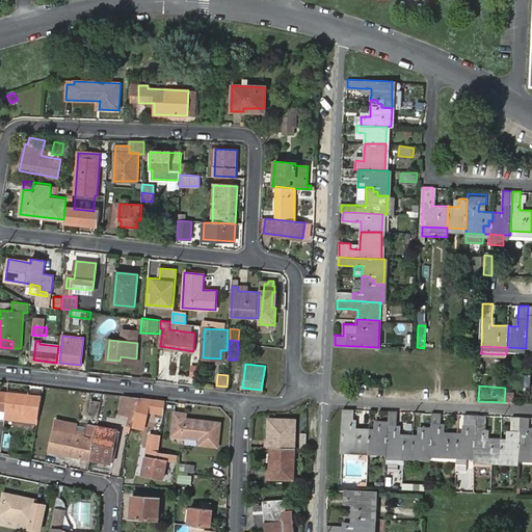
[(38,419),(42,396),(0,391),(0,417),(3,418),(5,410),(26,414),(26,417),(38,419)]
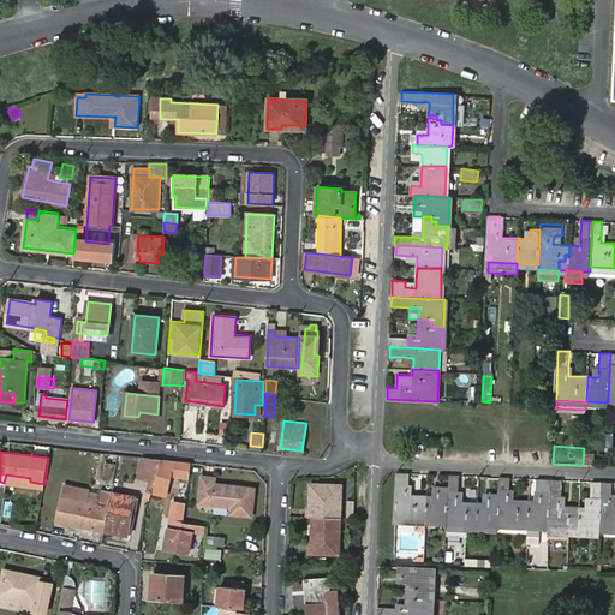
[(162,460),(143,458),(137,477),(150,481),(148,490),(153,491),(155,482),(157,472),(162,460)]
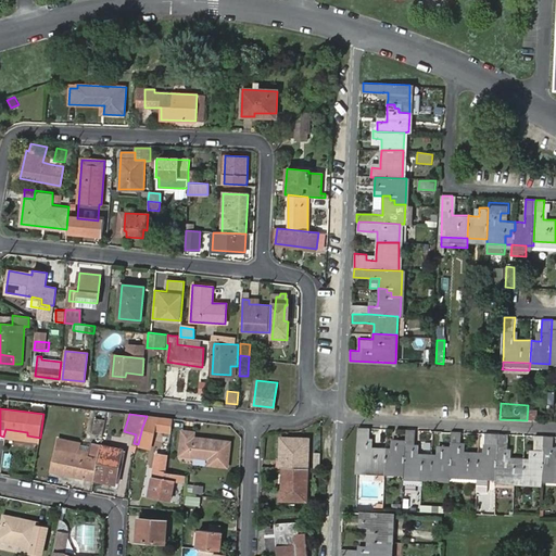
[(173,419),(147,416),(142,427),(155,430),(163,432),(162,437),(171,438),(173,419)]
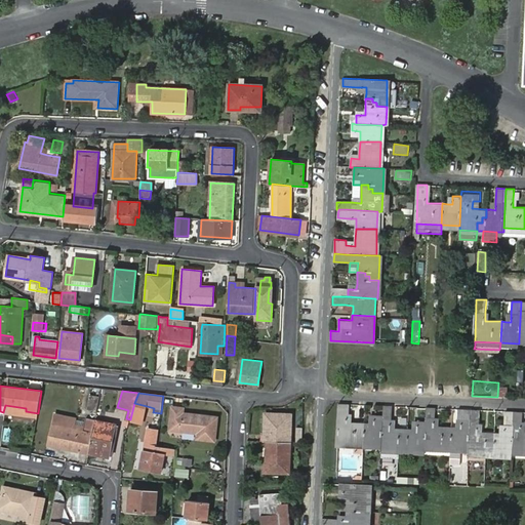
[(96,411),(99,397),(90,395),(87,409),(96,411)]
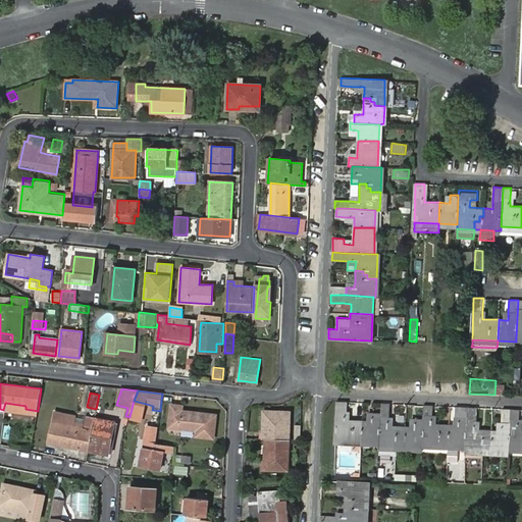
[(146,404),(134,401),(132,409),(133,409),(131,419),(141,421),(146,404)]
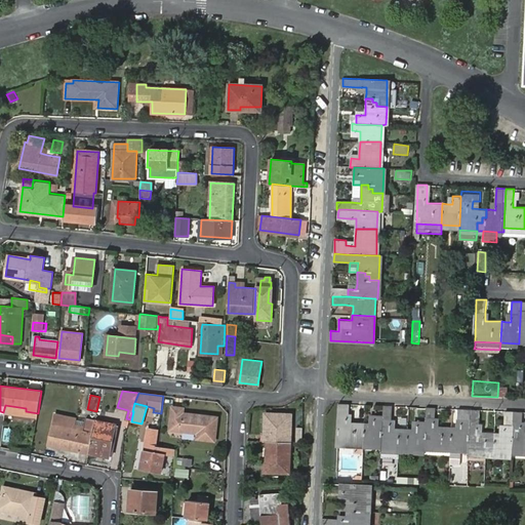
[(350,404),(338,403),(336,443),(362,444),(363,422),(353,421),(349,421),(349,413),(350,404)]
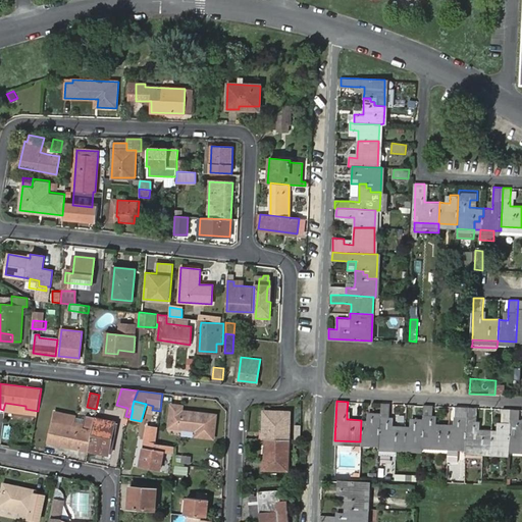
[(381,403),(381,417),(380,442),(379,446),(397,447),(397,438),(401,439),(401,435),(405,435),(406,425),(394,425),(389,424),(389,418),(390,404),(381,403)]
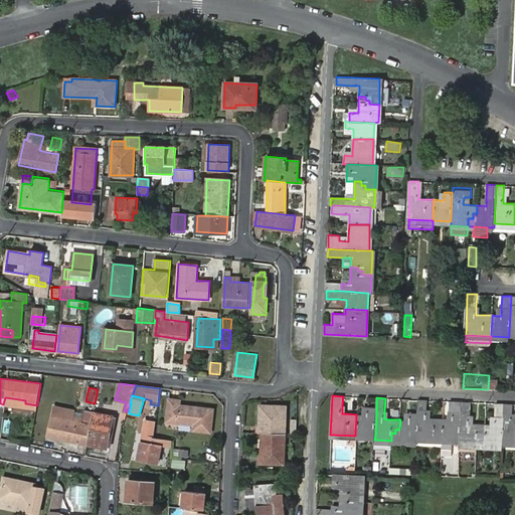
[(169,399),(166,420),(193,424),(192,430),(210,432),(213,409),(180,404),(180,400),(169,399)]
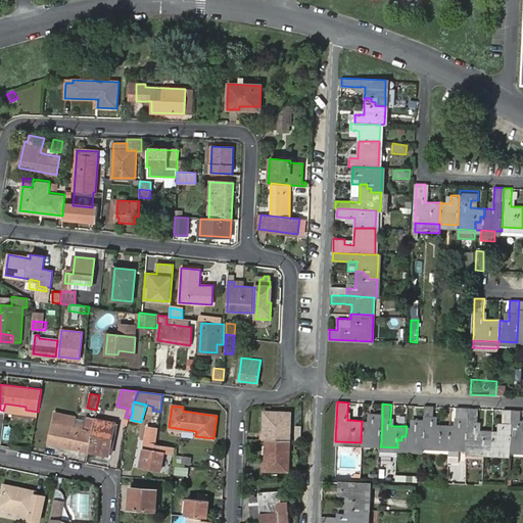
[(425,406),(425,419),(424,445),(447,446),(448,425),(437,424),(434,424),(434,416),(434,407),(425,406)]
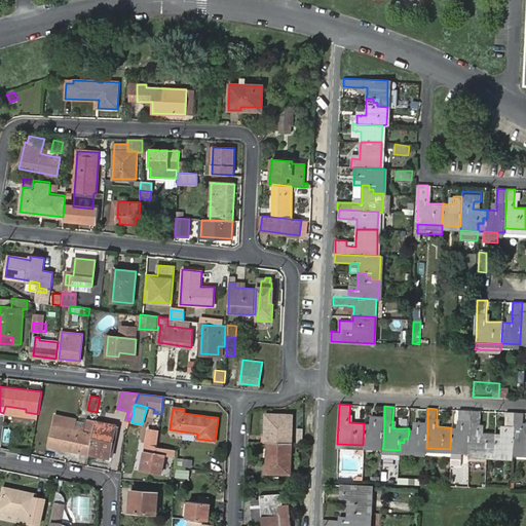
[(472,410),(458,410),(457,418),(460,419),(460,427),(457,427),(451,427),(450,449),(470,450),(472,410)]
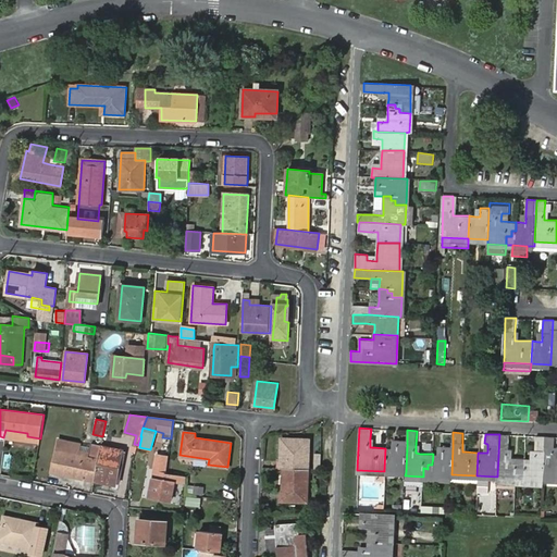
[(497,480),(497,484),(516,485),(516,481),(516,473),(520,473),(520,468),(523,468),(524,458),(511,458),(508,458),(508,449),(508,435),(499,434),(497,477),(497,480)]
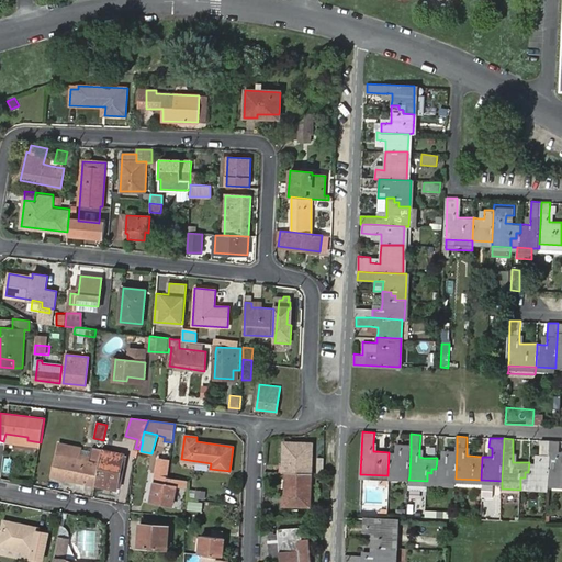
[(535,463),(529,462),(528,472),(525,472),(525,478),(520,478),(520,485),(548,486),(548,483),(549,454),(550,450),(549,440),(540,440),(539,454),(539,463),(535,463)]
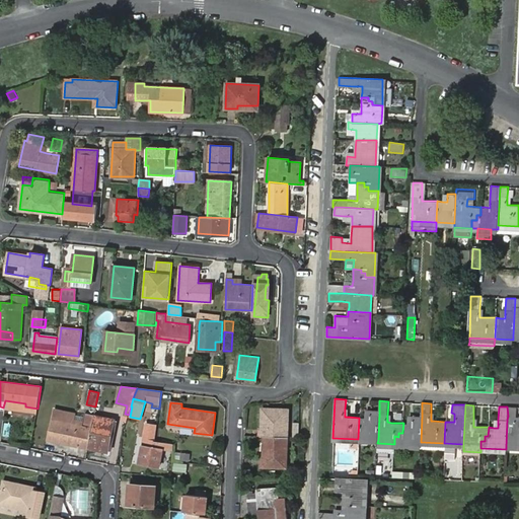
[(508,416),(507,420),(506,446),(518,446),(518,425),(516,425),(516,417),(517,406),(507,406),(508,416)]
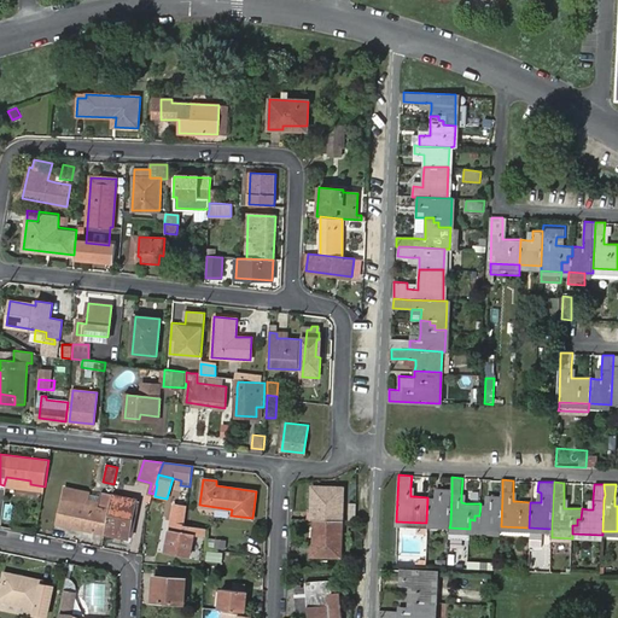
[(104,534),(112,496),(100,494),(97,509),(82,507),(86,491),(65,487),(58,524),(104,534)]
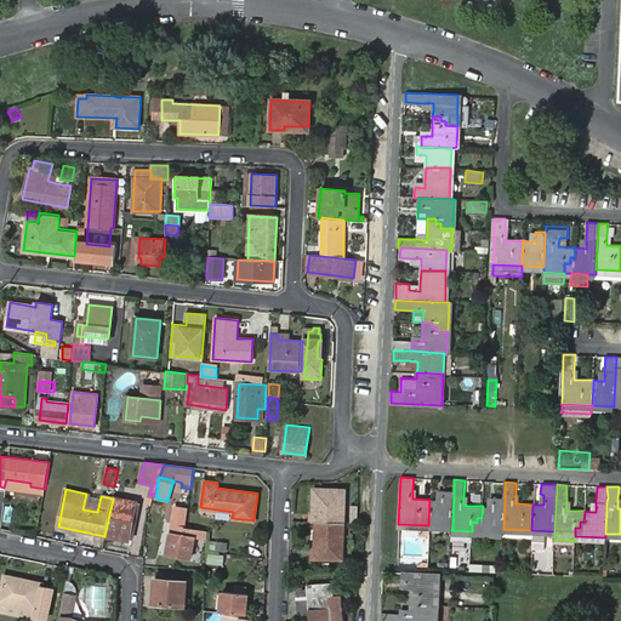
[(309,513),(309,522),(315,522),(339,523),(343,523),(345,490),(320,489),(319,513),(312,513),(309,513)]
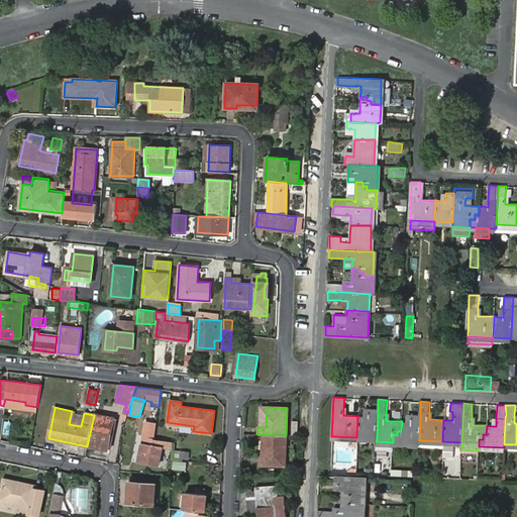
[(365,416),(357,416),(356,437),(377,438),(378,413),(378,409),(370,408),(369,416),(365,416)]
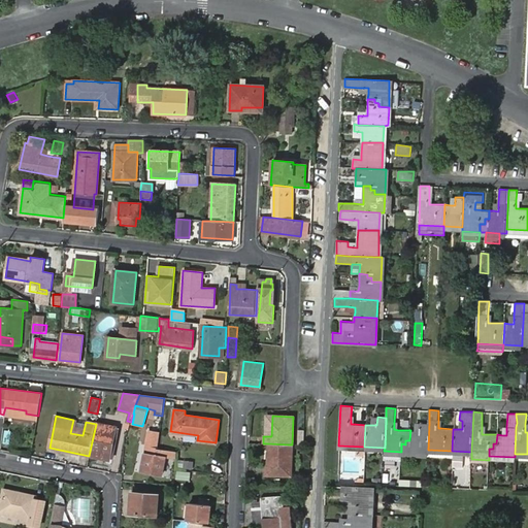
[(117,426),(96,422),(96,424),(89,456),(109,460),(117,426)]
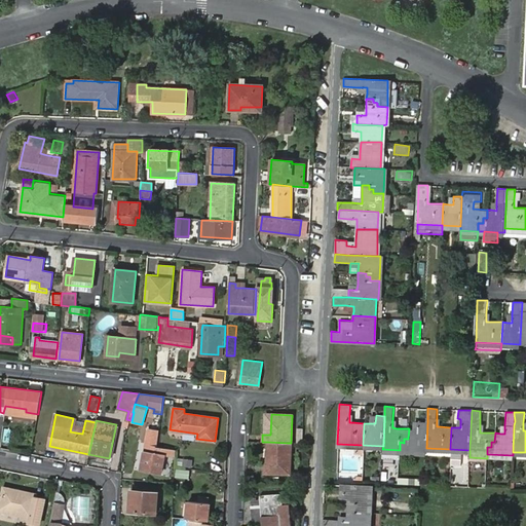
[(414,429),(409,428),(408,439),(404,439),(404,443),(400,442),(400,450),(425,452),(426,448),(427,421),(418,421),(418,429),(414,429)]
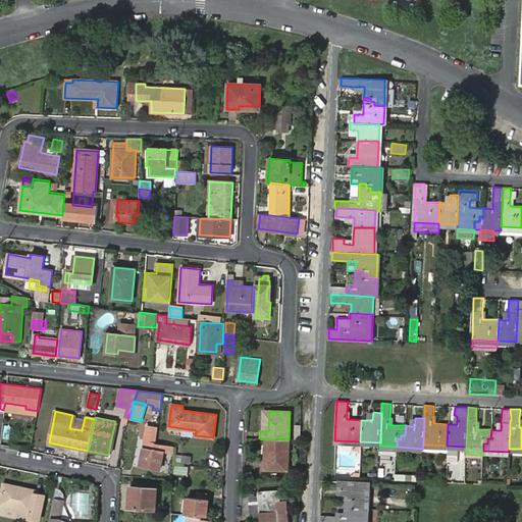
[(125,437),(138,438),(140,426),(126,425),(125,437)]
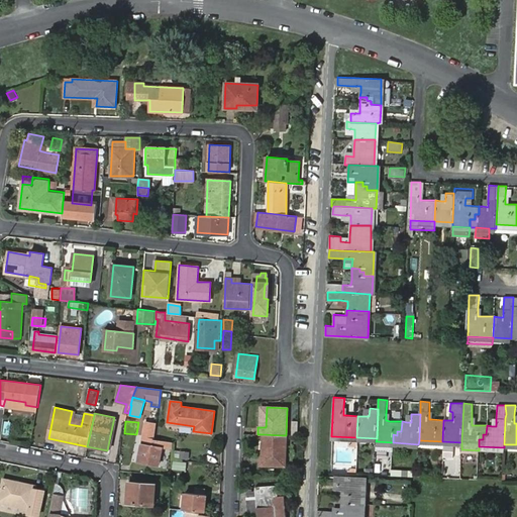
[(173,441),(154,439),(153,439),(154,423),(146,421),(143,435),(145,436),(140,461),(158,466),(162,447),(173,448),(173,441)]
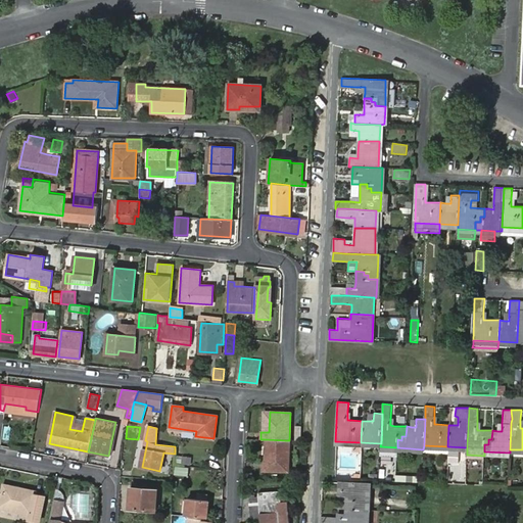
[(285,440),(266,439),(265,461),(263,470),(289,471),(289,452),(285,450),(285,440)]
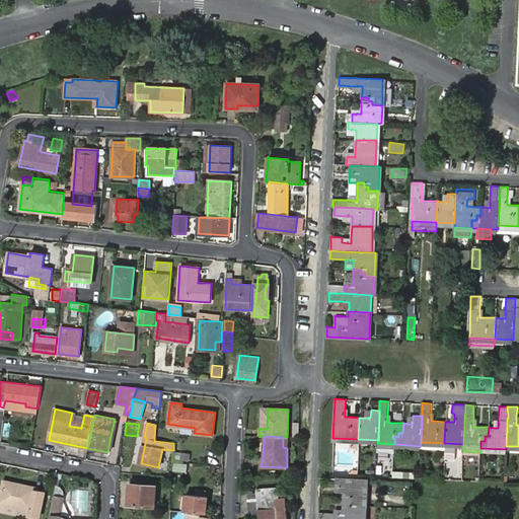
[(136,461),(141,463),(146,438),(144,437),(141,437),(136,461)]
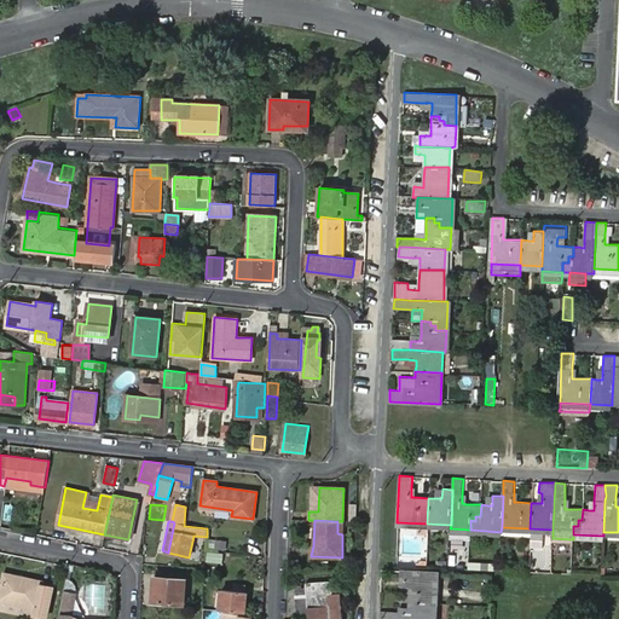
[(225,554),(208,551),(207,561),(224,563),(225,554)]
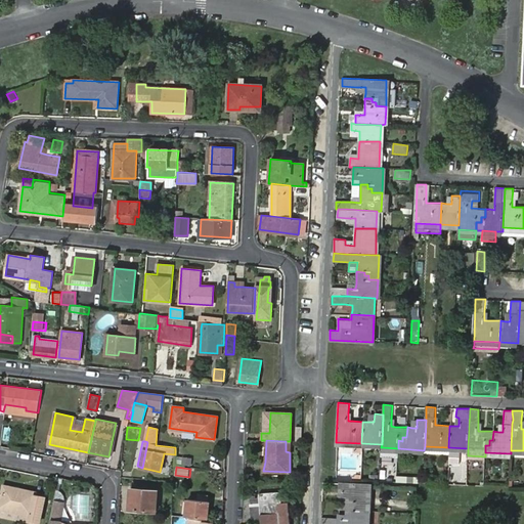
[(346,497),(346,503),(355,503),(356,505),(359,505),(359,510),(367,510),(368,484),(339,482),(339,492),(347,492),(346,497)]
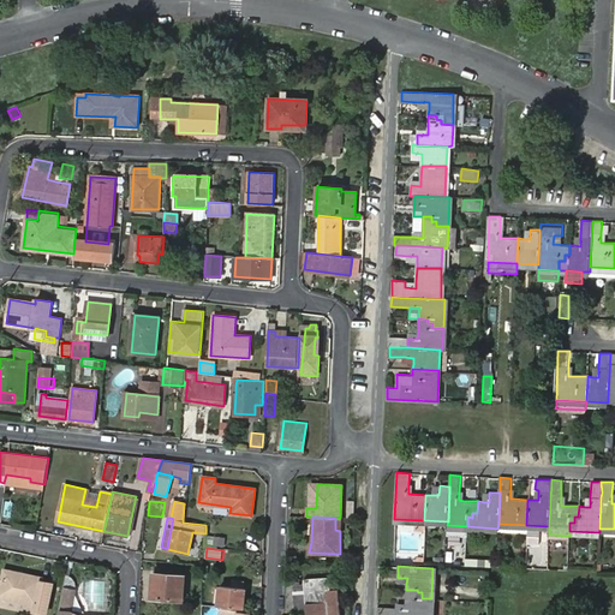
[(23,579),(5,574),(0,593),(0,596),(35,604),(34,611),(47,614),(54,584),(41,581),(41,579),(23,575),(23,579)]
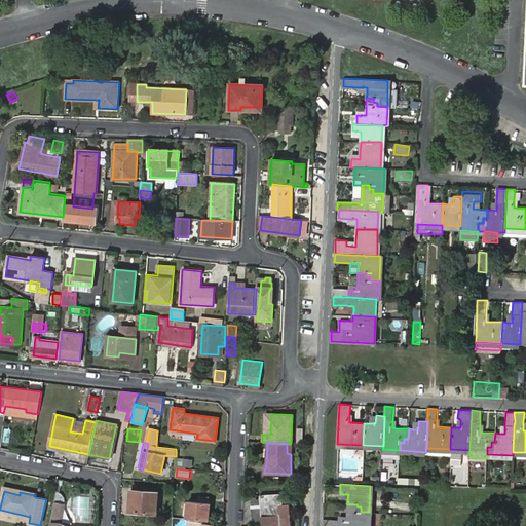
[(60,491),(58,491),(55,500),(65,502),(65,501),(65,498),(64,496),(62,492),(60,491)]
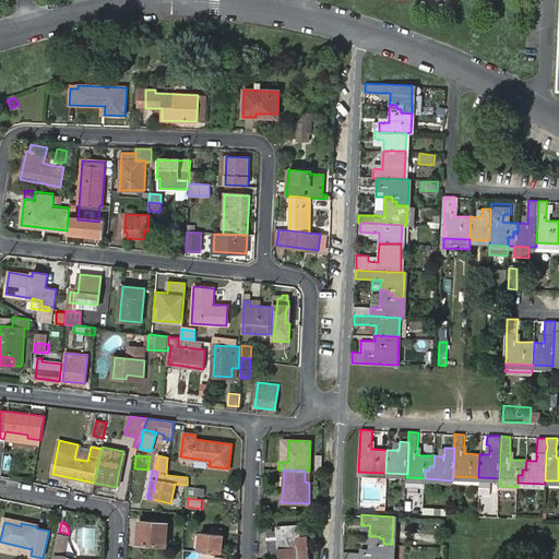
[(167,524),(143,522),(141,536),(138,535),(137,544),(166,546),(167,524)]
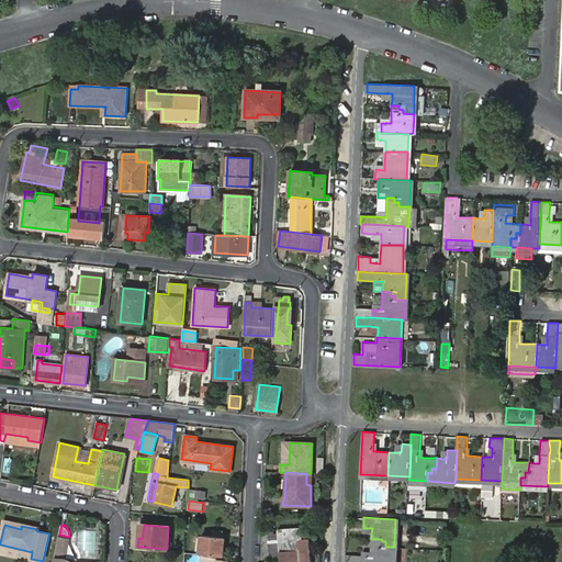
[(280,561),(310,561),(308,539),(301,539),(300,528),(278,529),(280,561)]
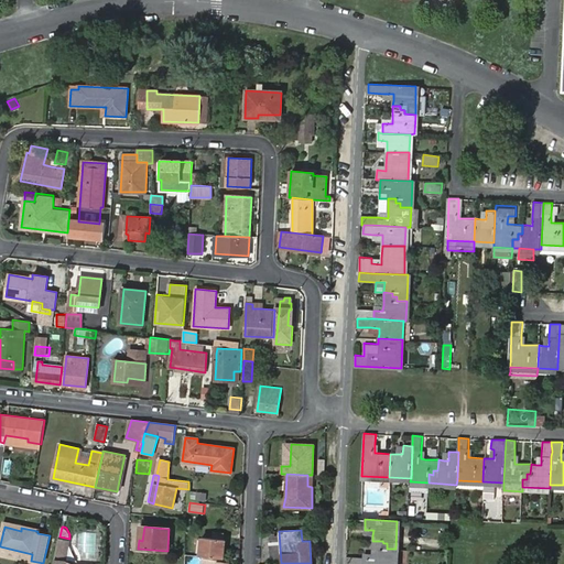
[(281,563),(279,531),(269,532),(269,563),(281,563)]
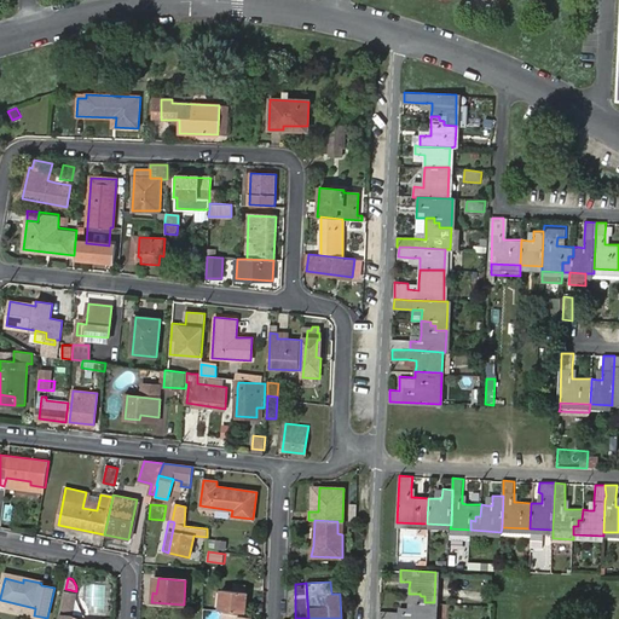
[(76,591),(65,589),(58,618),(92,618),(79,618),(71,617),(77,593),(76,591)]
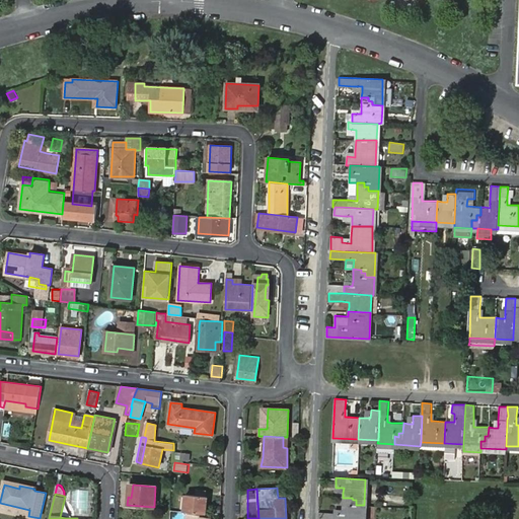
[(187,495),(184,511),(206,514),(208,497),(187,495)]
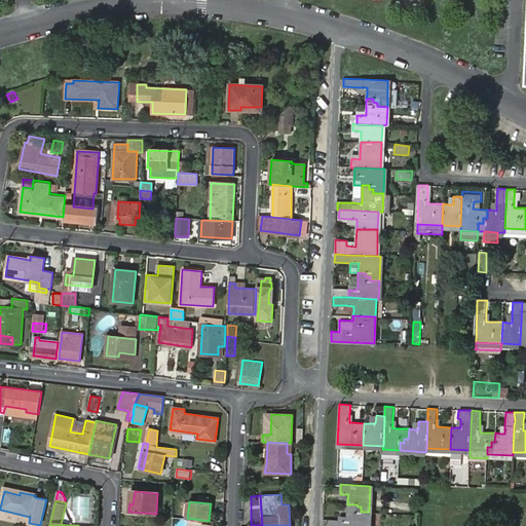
[(323,519),(322,525),(368,525),(369,512),(361,512),(361,506),(358,506),(357,504),(347,504),(347,516),(347,520),(338,520),(323,519)]
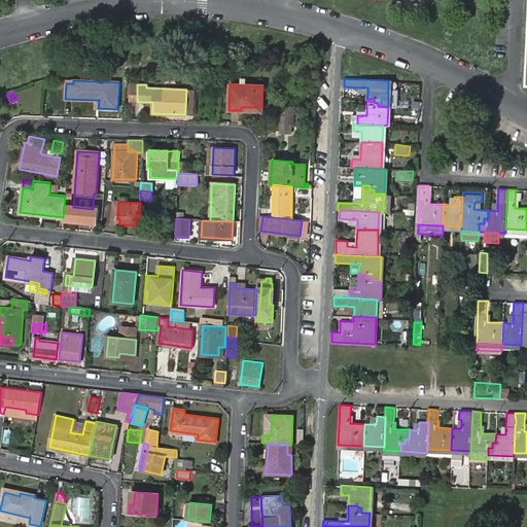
[(30,518),(0,511),(0,519),(29,526),(29,524),(30,518)]
